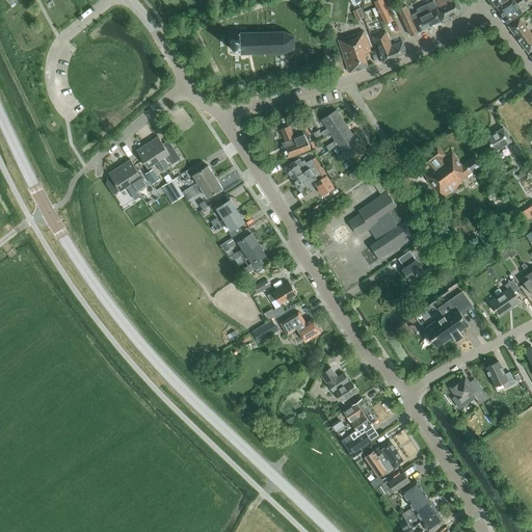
[(393,19),(382,0),(375,0),(374,1),(384,23),(393,19)]
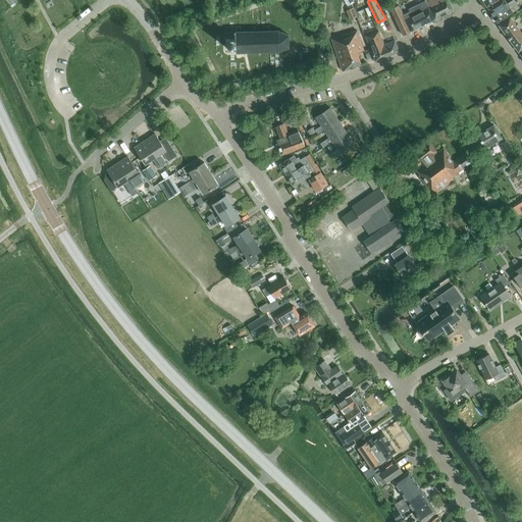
[(424,0),(425,1),(434,19),(453,10),(448,0),(424,0)]
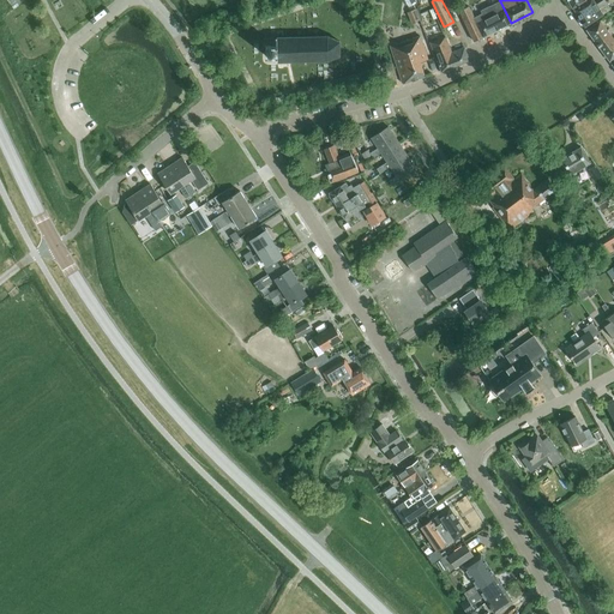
[(593,0),(587,0),(573,8),(581,20),(584,26),(603,14),(602,14),(611,10),(605,0),(602,0),(596,5),(593,0)]
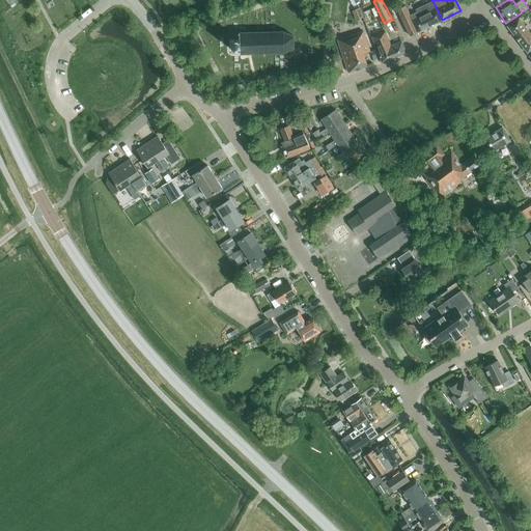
[(410,16),(417,31),(442,20),(432,1),(423,5),(415,9),(417,11),(410,16)]
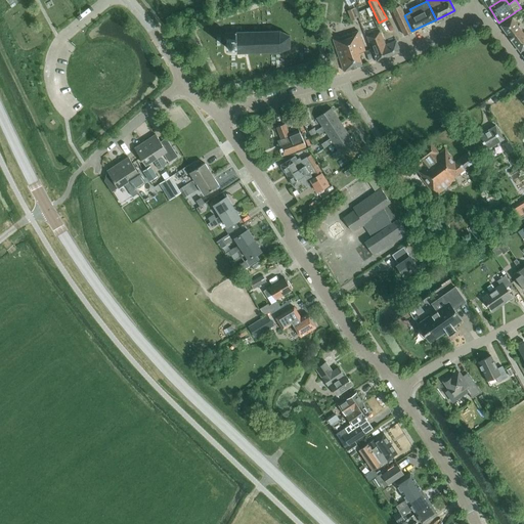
[(411,31),(404,15),(399,5),(391,9),(404,35),(411,31)]
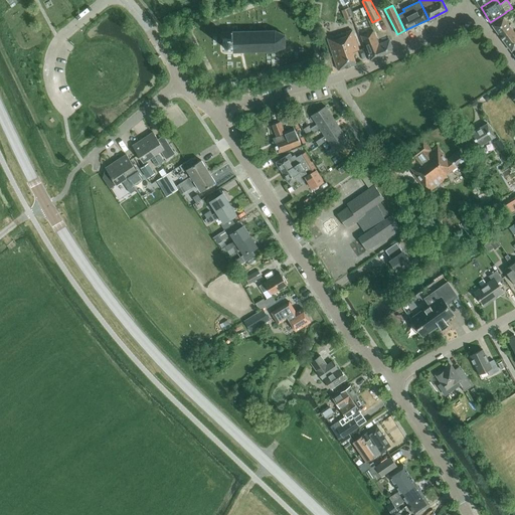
[(352,16),(348,7),(342,9),(345,19),(352,16)]
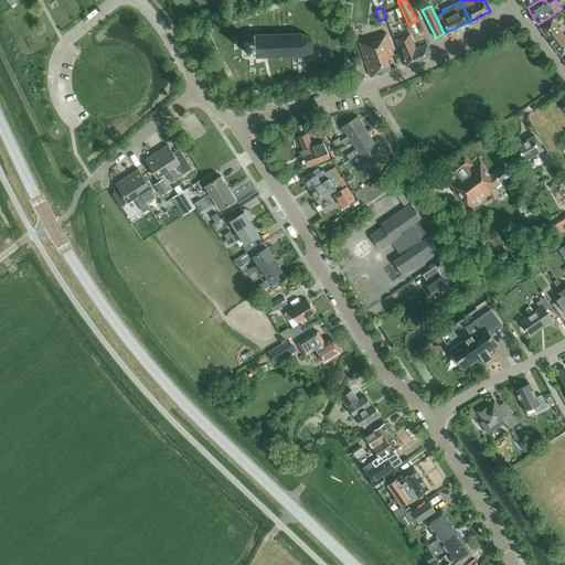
[(400,21),(395,10),(387,13),(391,24),(400,21)]
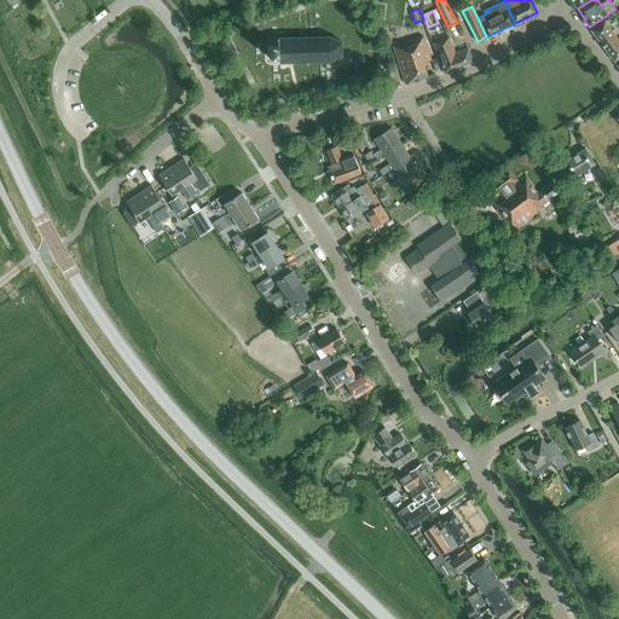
[(605,21),(591,30),(614,62),(618,58),(618,38),(618,39),(605,21)]
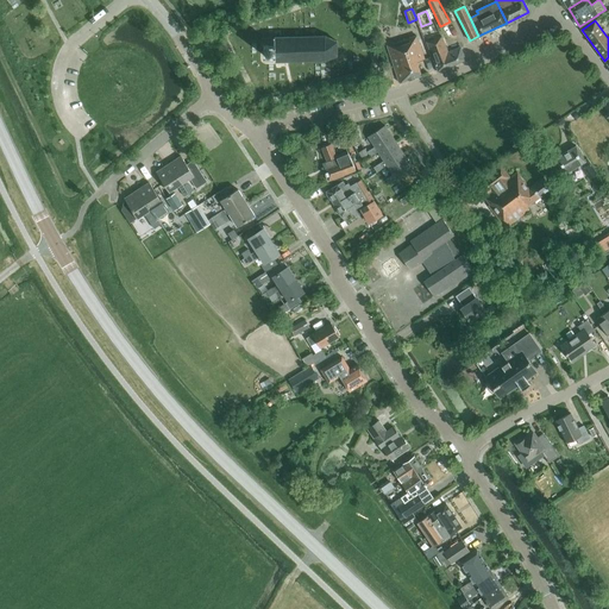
[(337,41),(325,36),(324,36),(315,37),(315,36),(314,36),(314,37),(272,37),(274,44),(263,44),(263,55),(274,55),(274,62),(275,62),(325,61),(326,61),(336,56),(337,56),(337,55),(337,42),(337,41)]
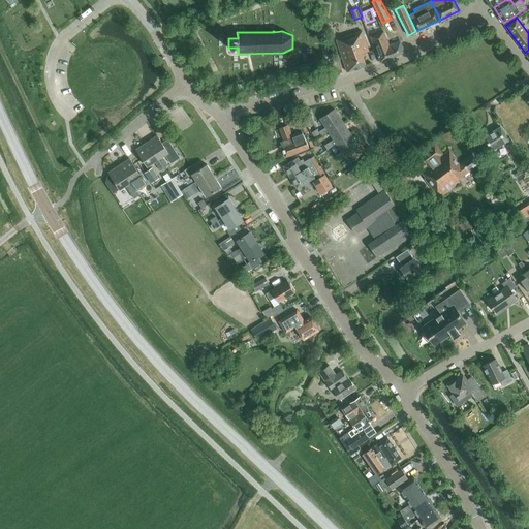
[(346,71),(360,67),(366,66),(362,54),(368,52),(362,31),(336,39),(346,71)]
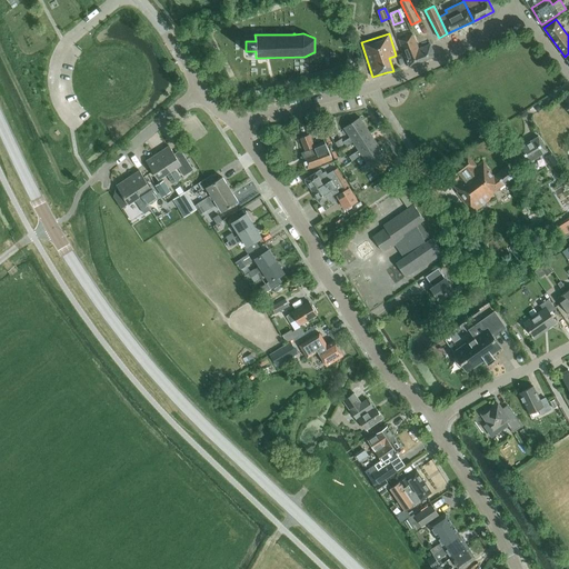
[(398,39),(402,49),(417,43),(412,33),(398,39)]
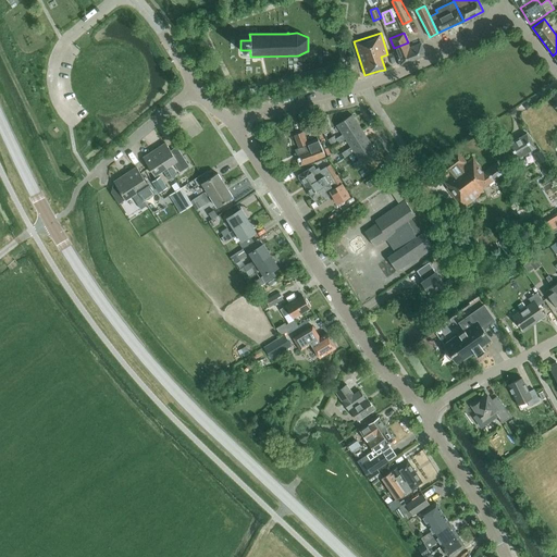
[(421,44),(409,48),(408,42),(394,48),(400,64),(425,54),(421,44)]
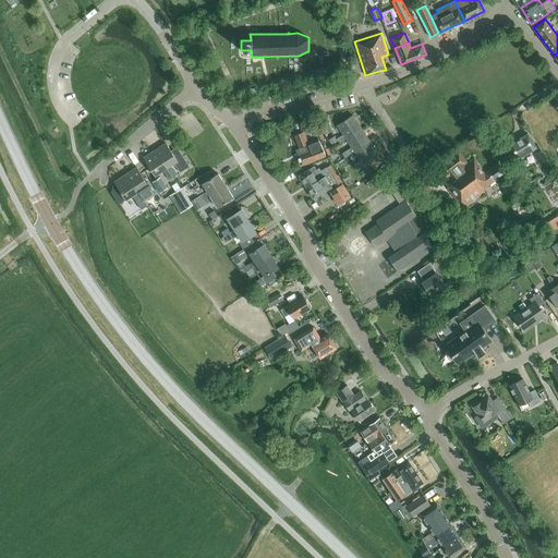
[(360,71),(358,61),(350,63),(352,73),(360,71)]
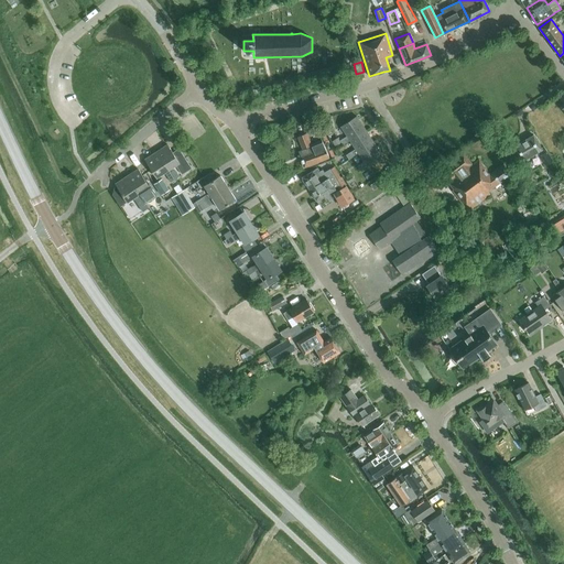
[(343,144),(349,140),(366,130),(357,116),(340,127),(347,136),(340,140),(343,144)]
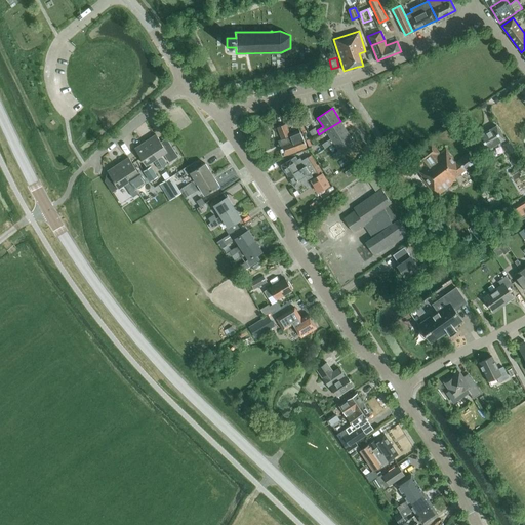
[(325,148),(333,143),(348,132),(340,121),(325,130),(331,138),(322,144),(325,148)]
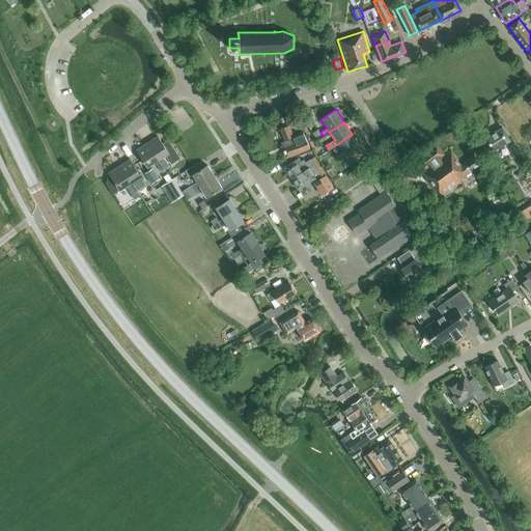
[(292,136),(288,126),(280,129),(285,141),(280,142),(282,146),(281,146),(285,158),(297,155),(309,148),(303,132),(292,136)]
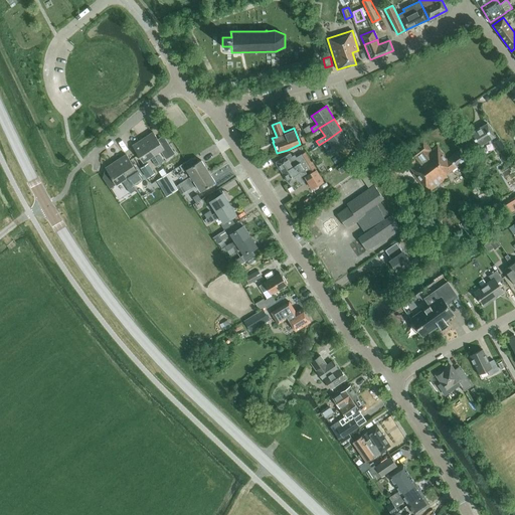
[(476,147),(495,136),(487,123),(469,134),(476,147)]
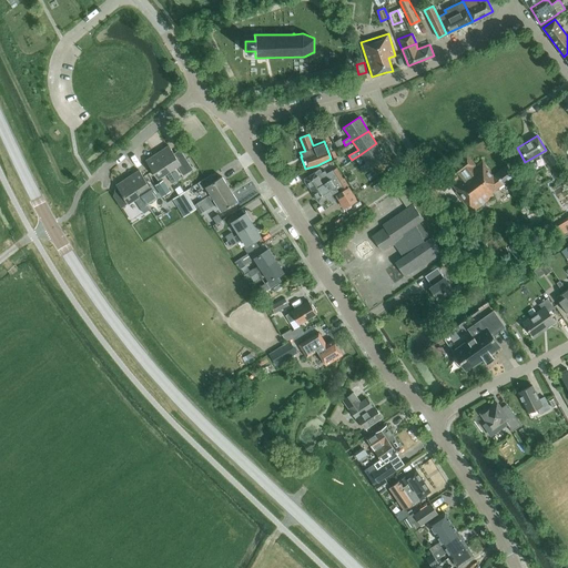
[(361,154),(366,163),(359,168),(363,171),(369,166),(369,168),(385,156),(376,143),(361,154)]
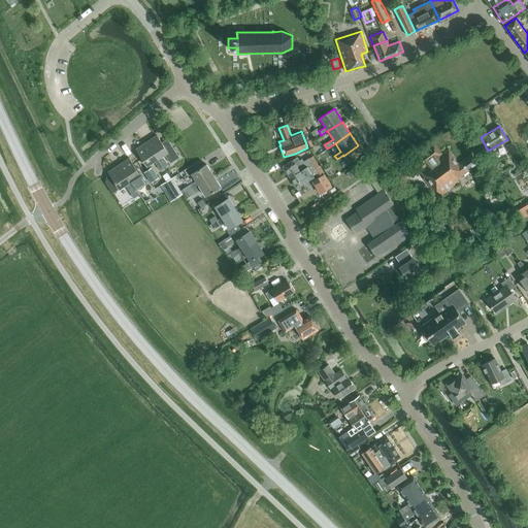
[(157,159),(158,159),(164,155),(170,163),(179,158),(167,139),(162,142),(157,135),(145,142),(157,159)]
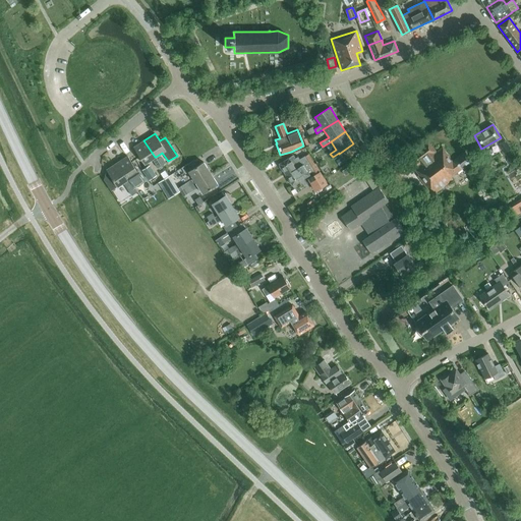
[(510,149),(505,139),(499,143),(505,153),(510,149)]
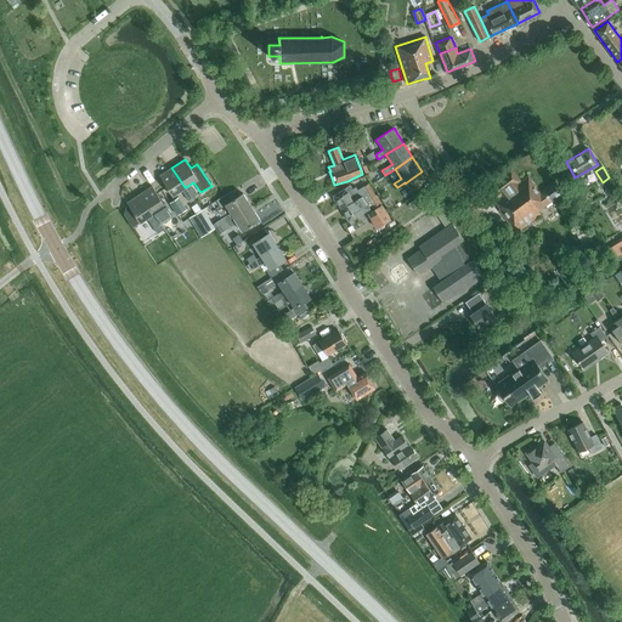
[(188,201),(193,197),(186,187),(185,187),(171,168),(159,175),(173,196),(181,190),(188,201)]
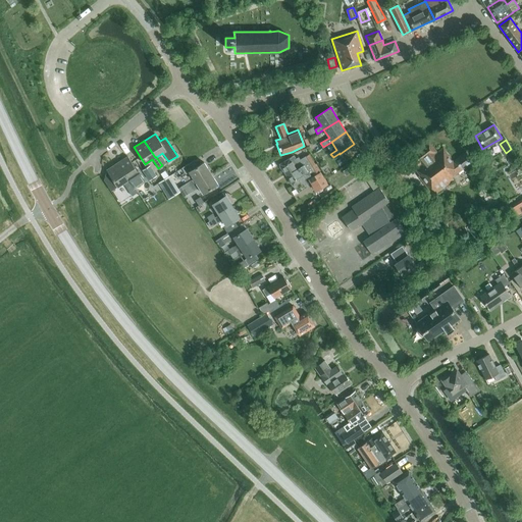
[(437,152),(429,142),(409,157),(417,167),(415,168),(420,174),(418,175),(433,196),(454,180),(452,177),(473,161),(466,152),(454,161),(444,147),(437,152)]
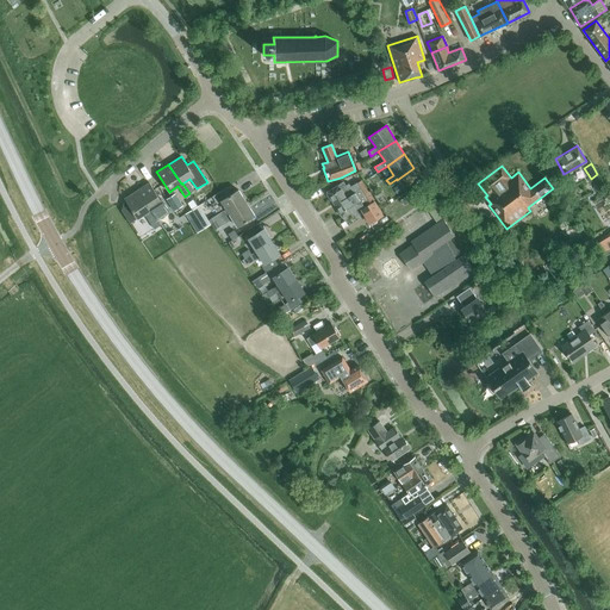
[(573,190),(567,179),(562,181),(567,193),(573,190)]
